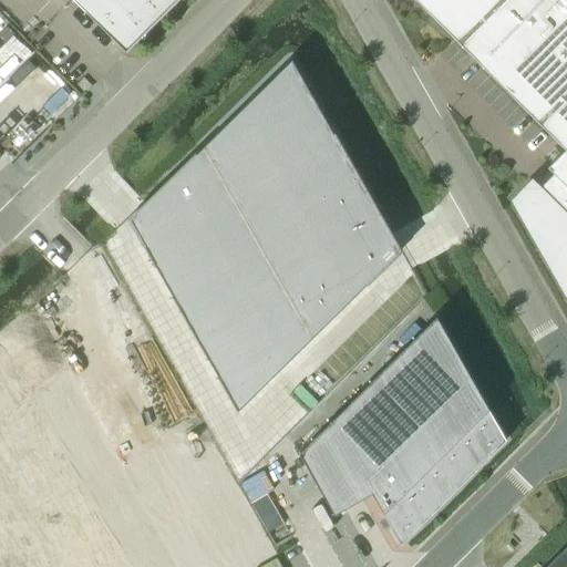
[(72,0),(124,52),(177,0),(72,0)]
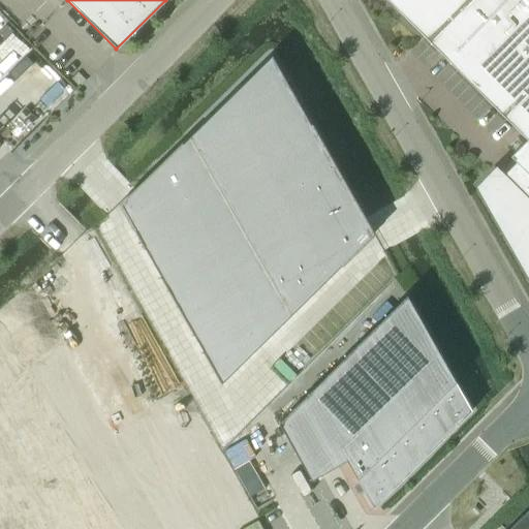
[(528,0),(385,0),(526,141),(509,157),(515,162),(502,176),(496,170),(478,187),(528,276),(528,0)]
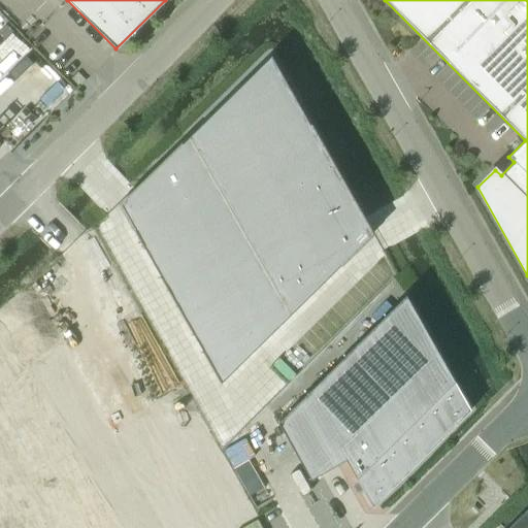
[(270,55),(118,204),(220,384),(372,234),(270,55)]
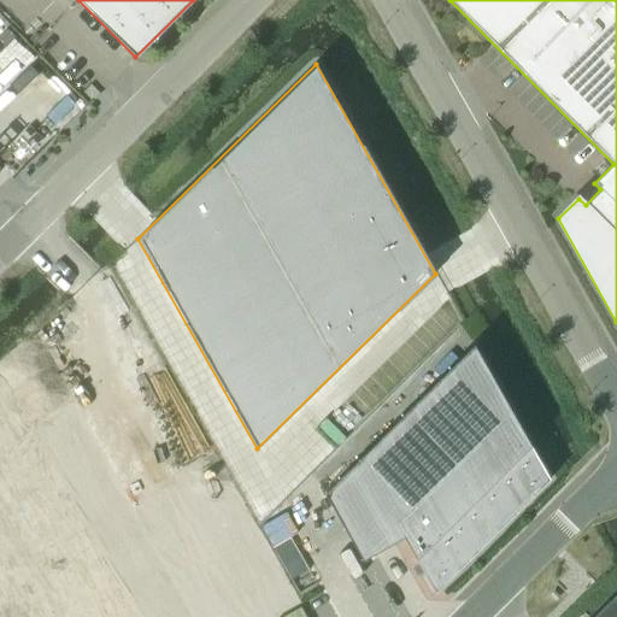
[(82,93),(92,103),(100,94),(90,84),(82,93)]
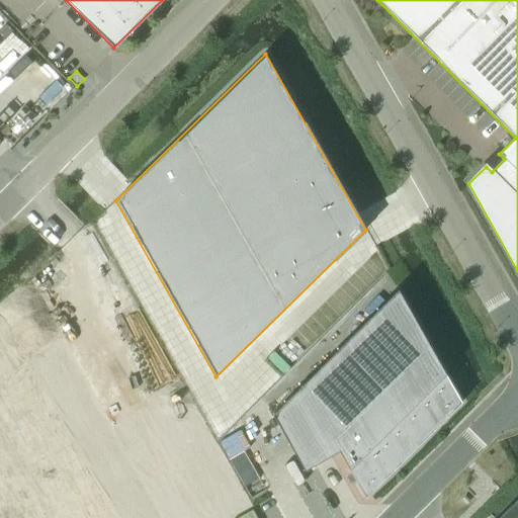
[(397,289),(271,415),(304,470),(339,451),(365,498),(461,403),(397,289)]
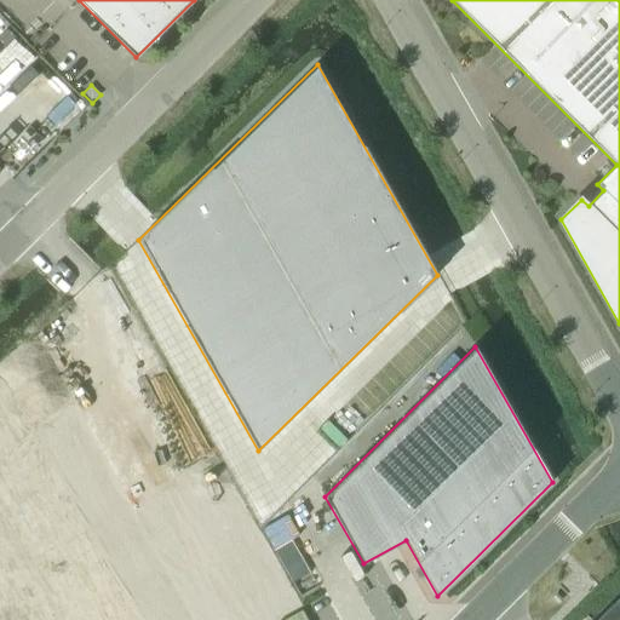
[(619,619),(619,602),(618,598),(595,619),(619,619)]
